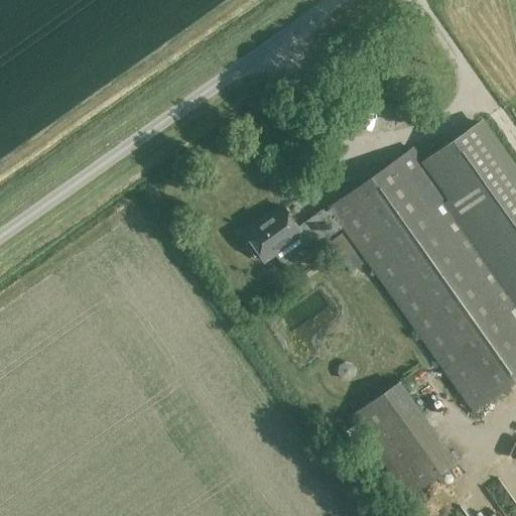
[(329,207),(330,209),(334,214),(473,411),(515,380),(515,175),(479,123),(422,162),(412,148),(329,207)]
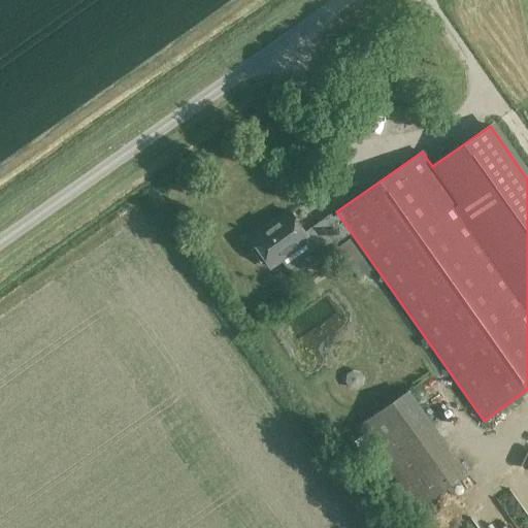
[(330,213),(303,233),(289,211),(250,239),(270,268),(306,242),(317,257),(345,236),(336,223),(341,219),(337,213),(332,218),(330,213)]
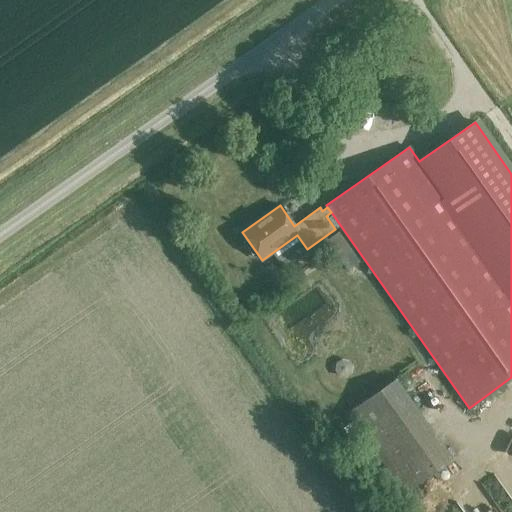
[(358,262),(338,232),(325,241),(346,270),(358,262)]
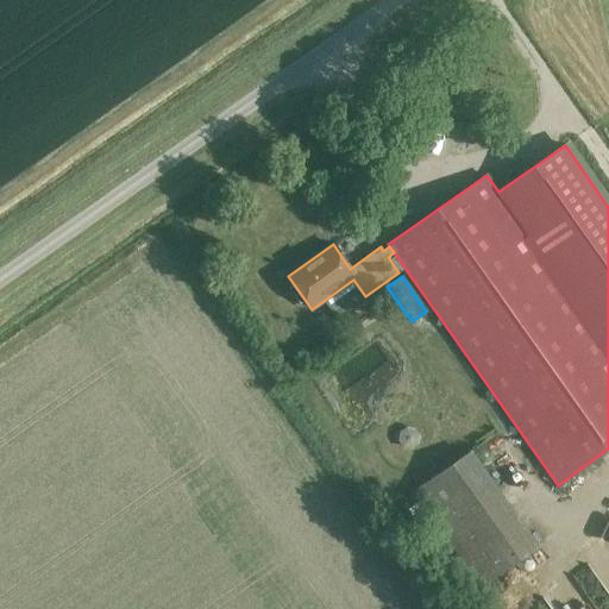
[(537,546),(471,452),(414,491),(481,585),(537,546)]
